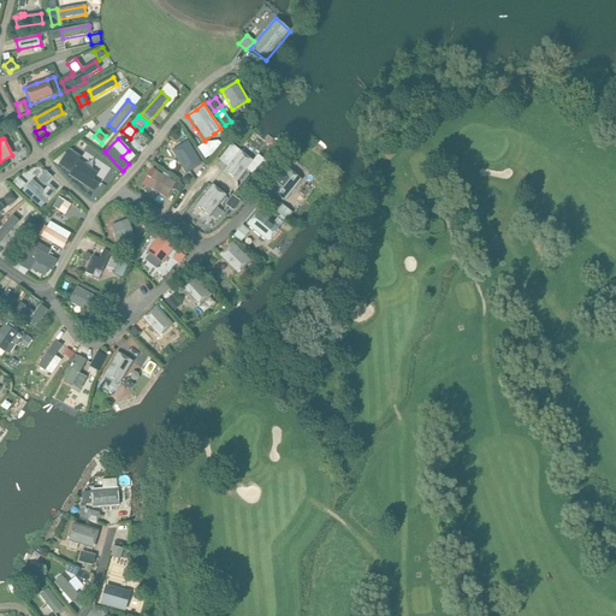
[(185,175),(202,165),(188,141),(171,150),(185,175)]
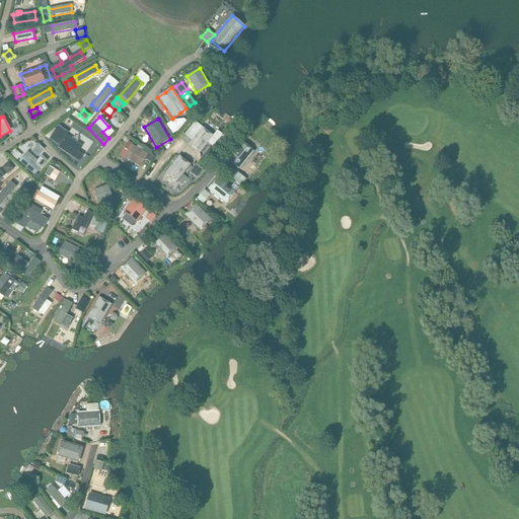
[(173,121),(166,125),(172,134),(178,131),(187,122),(183,119),(178,120),(173,121)]
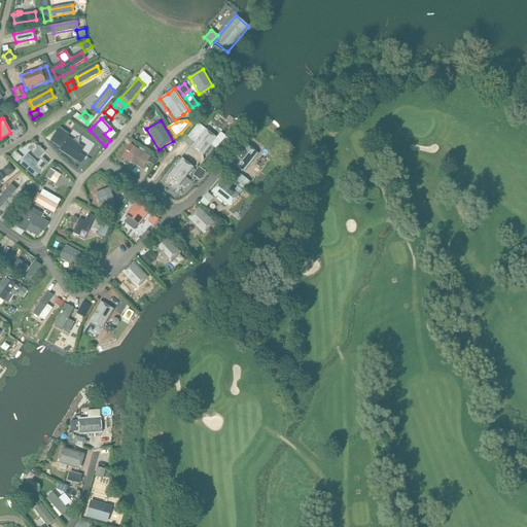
[(329,123),(323,129),(331,136),(338,130),(329,123)]
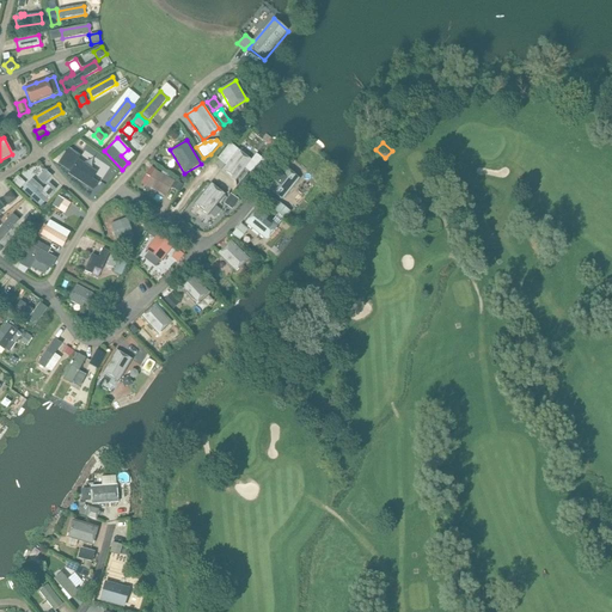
[(236,182),(251,161),(237,150),(221,171),(236,182)]
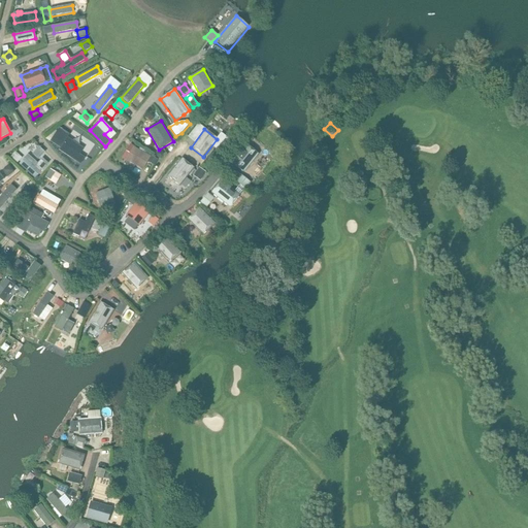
[(59,151),(80,164),(85,158),(79,155),(84,147),(67,138),(59,151)]
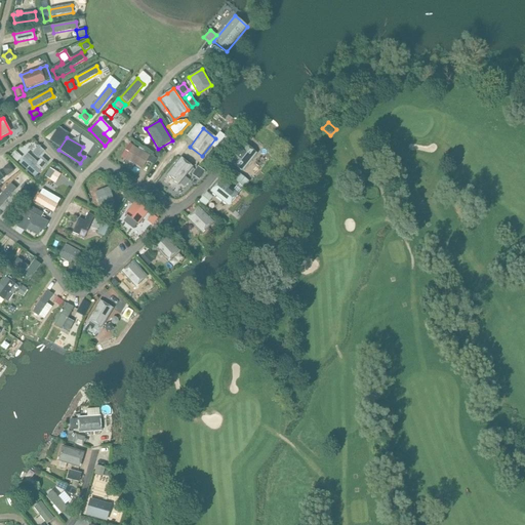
[(230,162),(243,172),(257,153),(244,144),(230,162)]
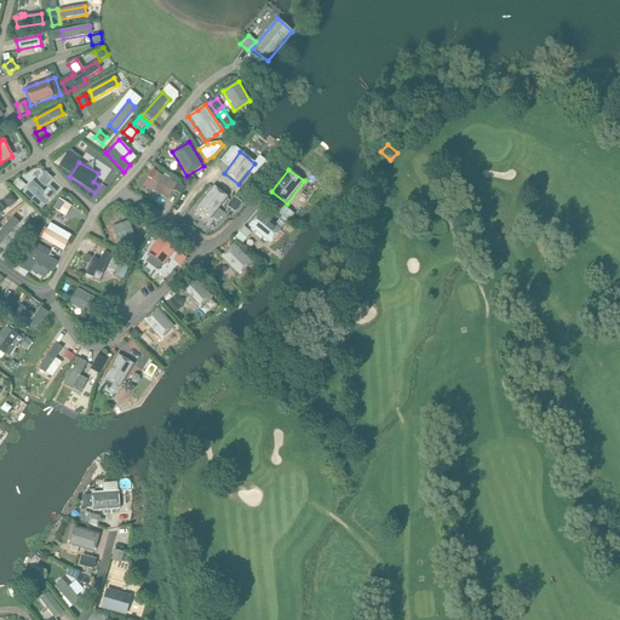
[(156,173),(148,189),(168,200),(177,184),(156,173)]
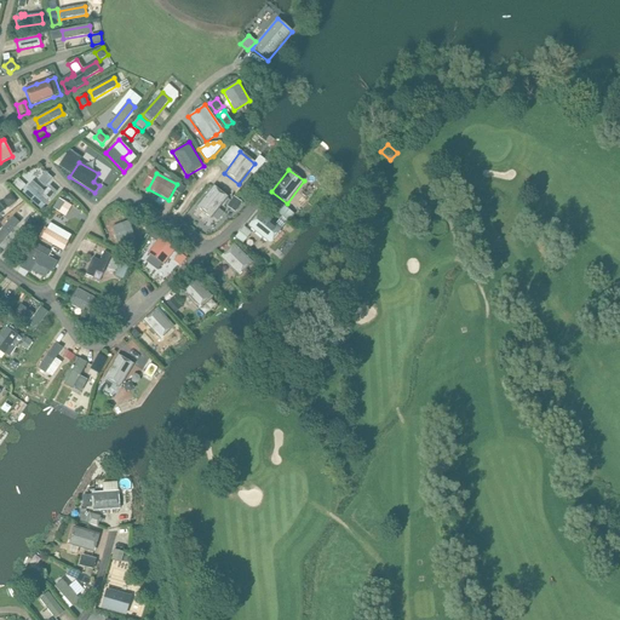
[(45,174),(39,182),(45,187),(52,179),(45,174)]
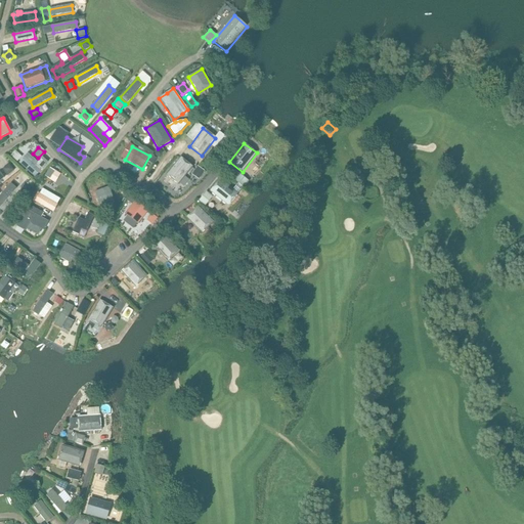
[(211,149),(202,161),(209,166),(218,155),(211,149)]
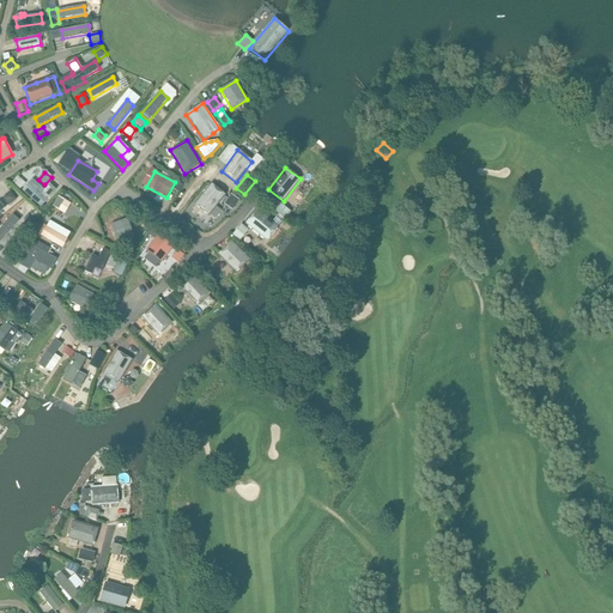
[(18,176),(12,182),(20,189),(25,183),(18,176)]
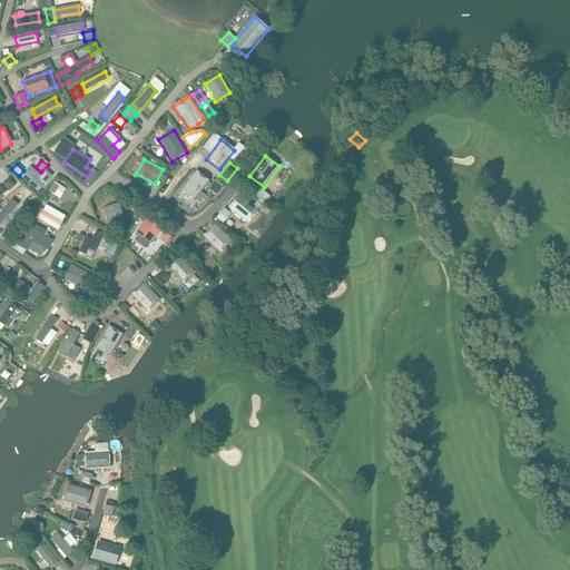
[(209,180),(196,169),(180,188),(194,199),(209,180)]
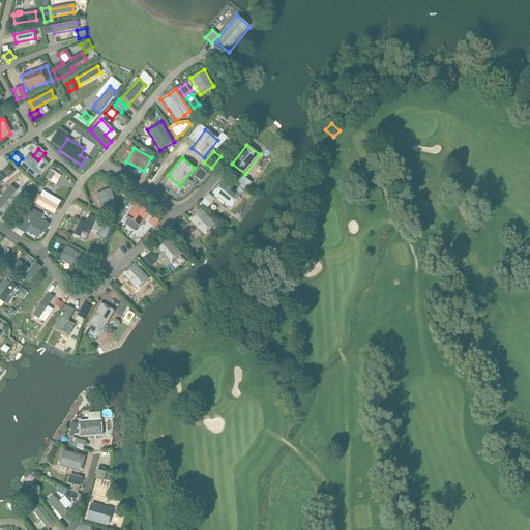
[(25,158),(19,165),(34,179),(47,166),(41,160),(35,168),(25,158)]
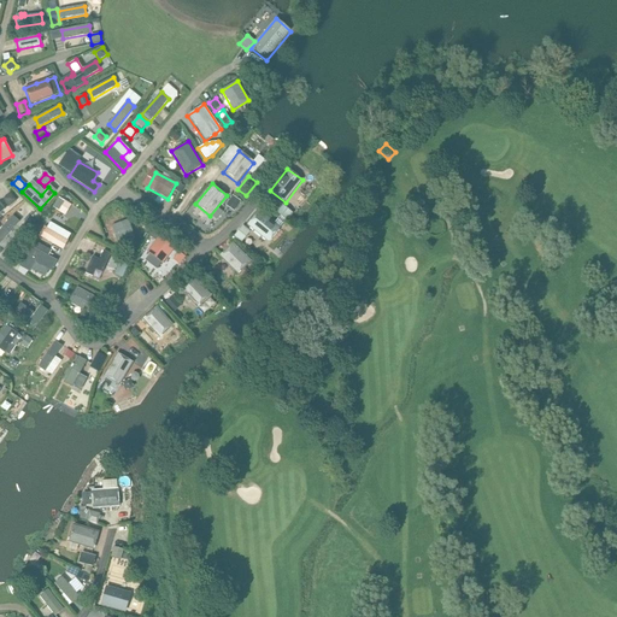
[(10,193),(3,199),(9,207),(17,200),(10,193)]
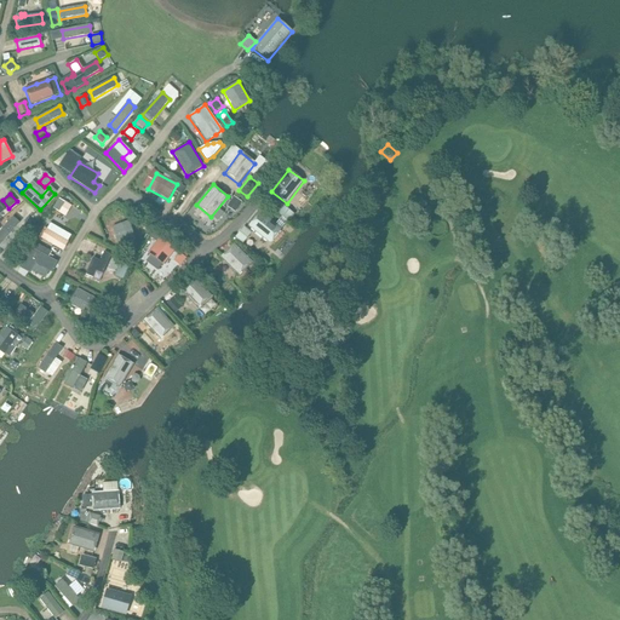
[(234,196),(227,206),(235,213),(242,202),(234,196)]
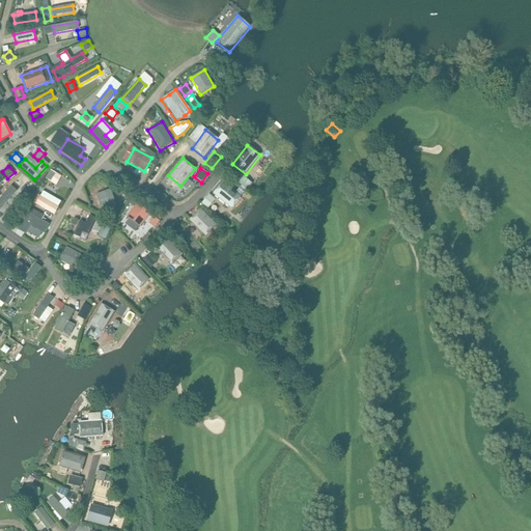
[(56,173),(50,183),(56,186),(61,176),(56,173)]
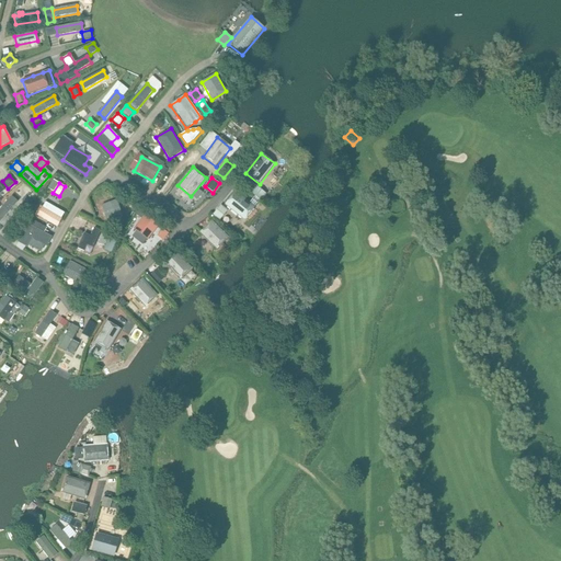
[(251,192),(250,193),(254,196),(260,201),(261,202),(266,194),(256,185),(255,186),(251,192)]
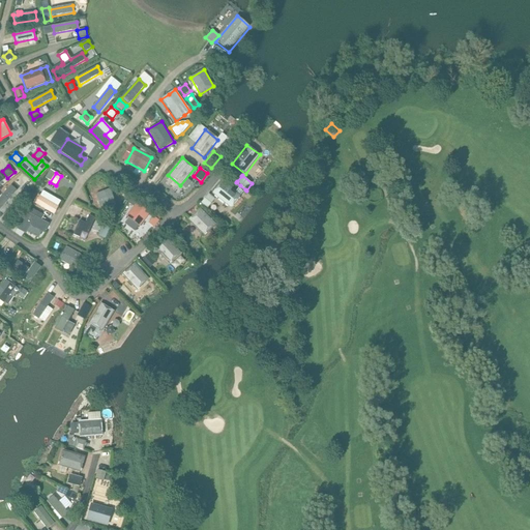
[(212,194),(231,209),(241,196),(223,181),(212,194)]
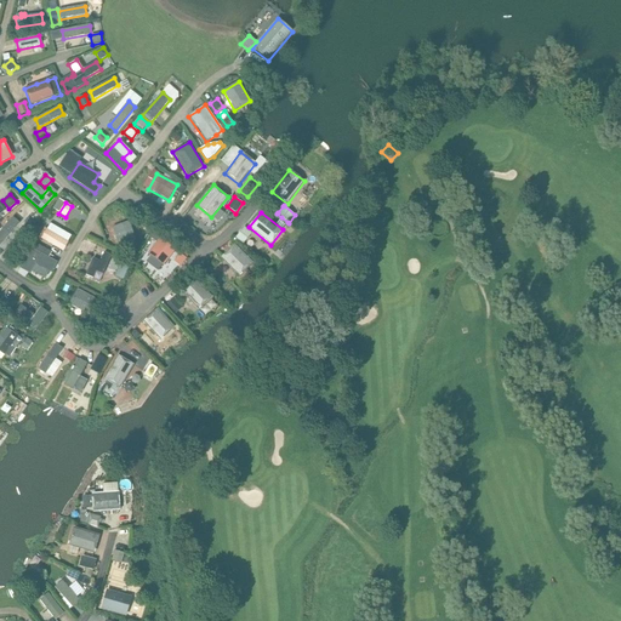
[(0,244),(20,223),(12,218),(0,232),(0,244)]
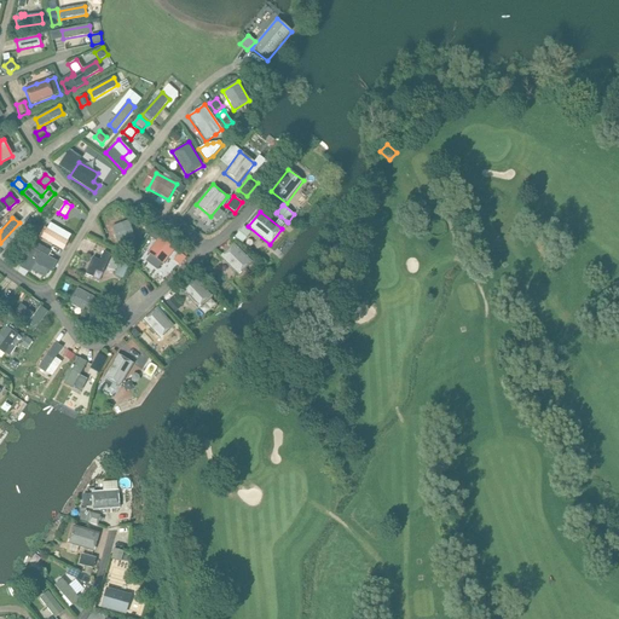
[(111,226),(117,243),(134,237),(128,221),(111,226)]
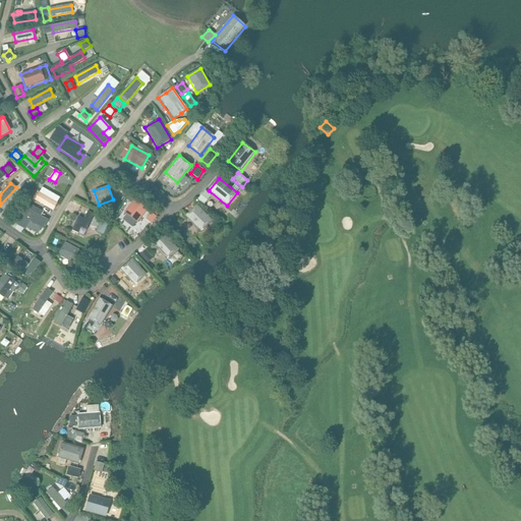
[(205,190),(196,200),(204,206),(212,195),(205,190)]
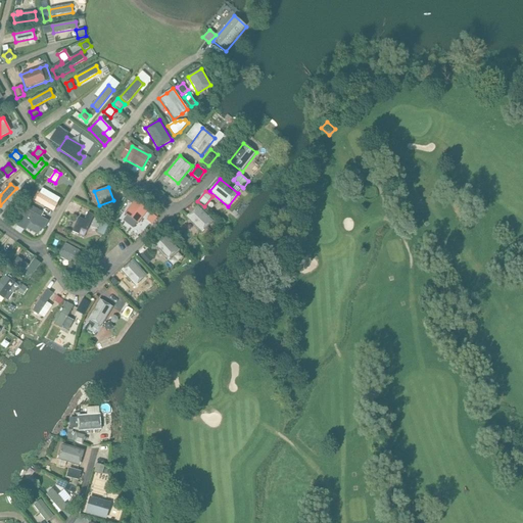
[(33,200),(53,212),(58,204),(38,192),(33,200)]
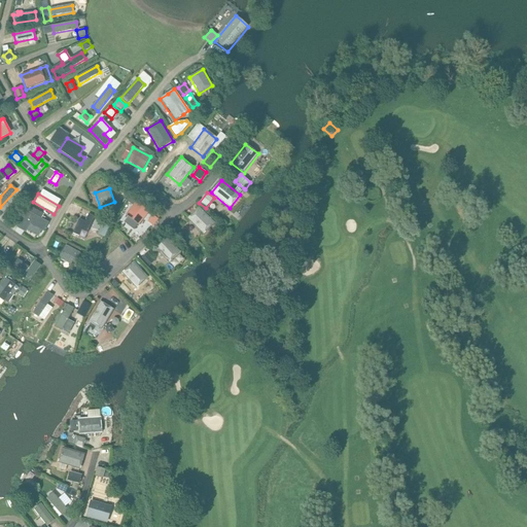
[(131,195),(127,201),(133,205),(137,200),(131,195)]
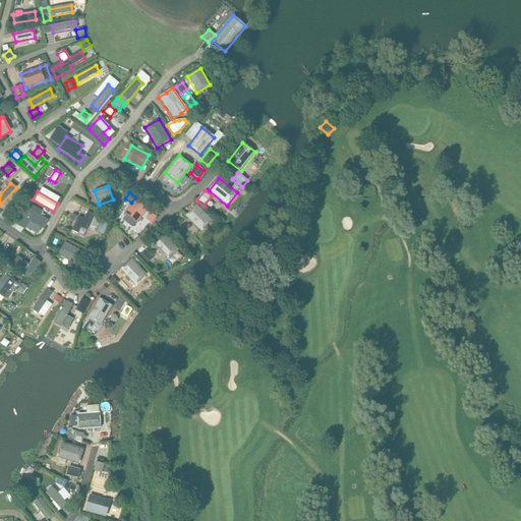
[(126,215),(123,219),(132,227),(136,222),(137,223),(147,210),(140,205),(133,199),(124,213),(126,215)]
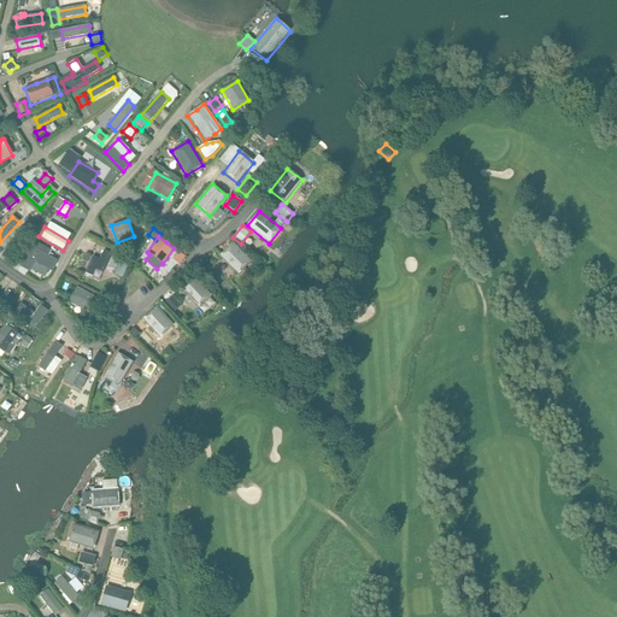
[(233,242),(219,257),(239,275),(251,262),(233,242)]
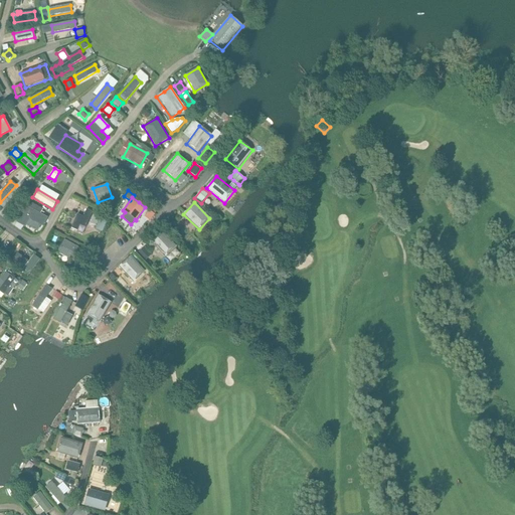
[(25,205),(16,222),(25,227),(26,225),(37,231),(40,225),(43,227),(48,217),(40,213),(28,207),(25,205)]
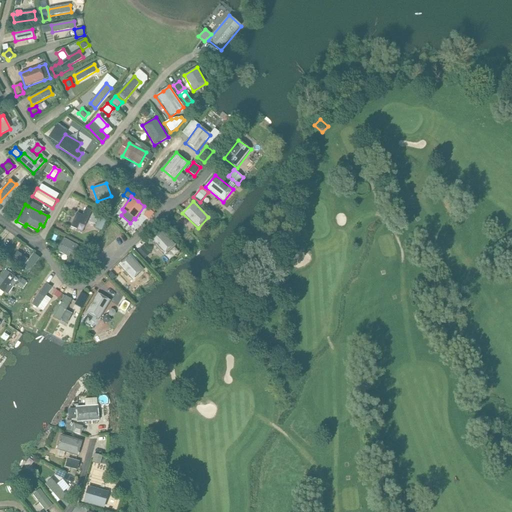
[(77,213),(71,227),(77,229),(79,224),(85,226),(92,211),(86,208),(83,215),(77,213)]
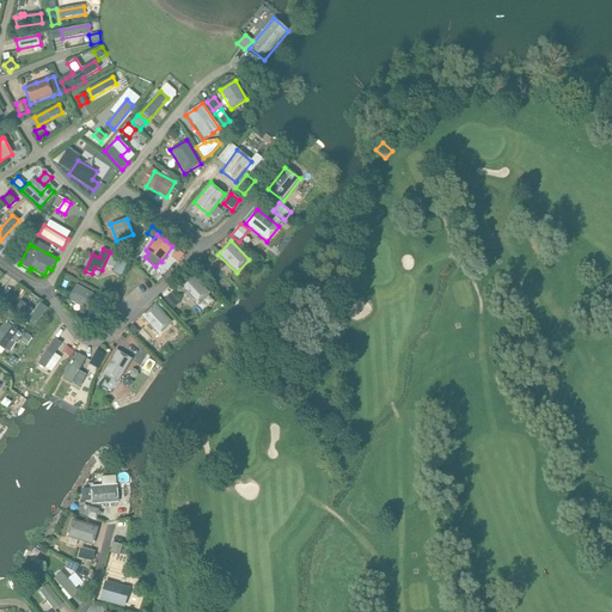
[(177,250),(171,257),(178,263),(184,255),(178,250),(177,250)]
